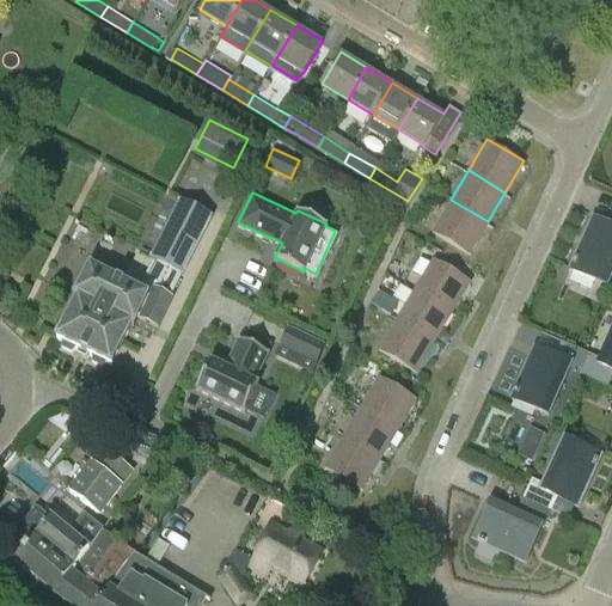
[(177,197),(148,255),(153,257),(139,289),(90,264),(74,293),(78,294),(57,335),(111,362),(112,361),(111,361),(132,322),(133,323),(134,322),(133,322),(138,313),(139,314),(158,325),(172,295),(169,294),(181,270),(182,270),(209,213),(177,197)]
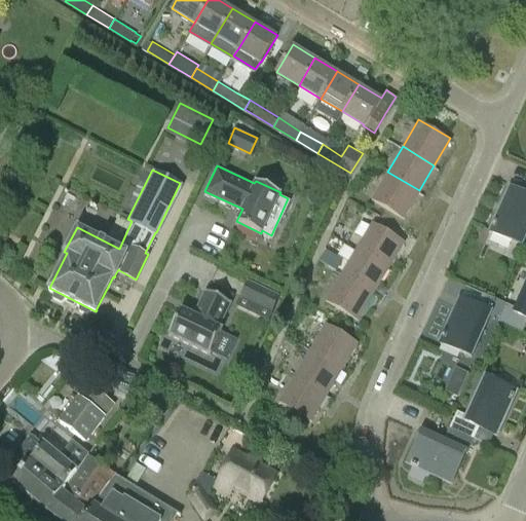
[(387,172),(372,197),(404,216),(419,190),(387,172)]
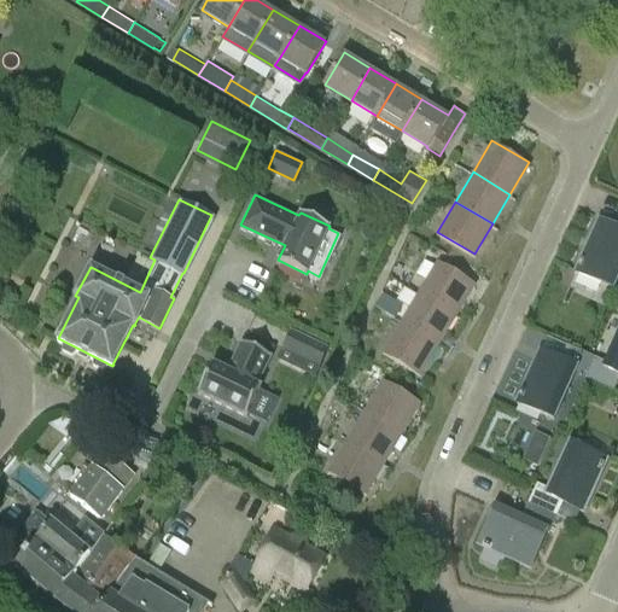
[(617,273),(617,223),(599,215),(575,268),(612,285),(617,273)]
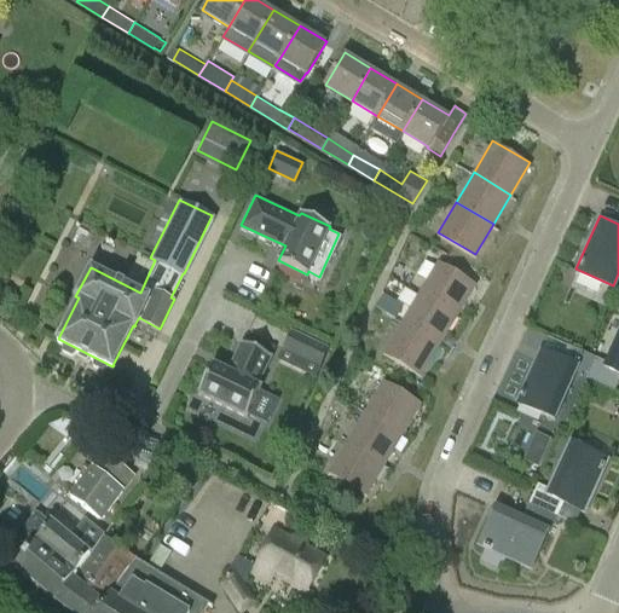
[(438,260),(418,291),(457,313),(475,282),(438,260)]
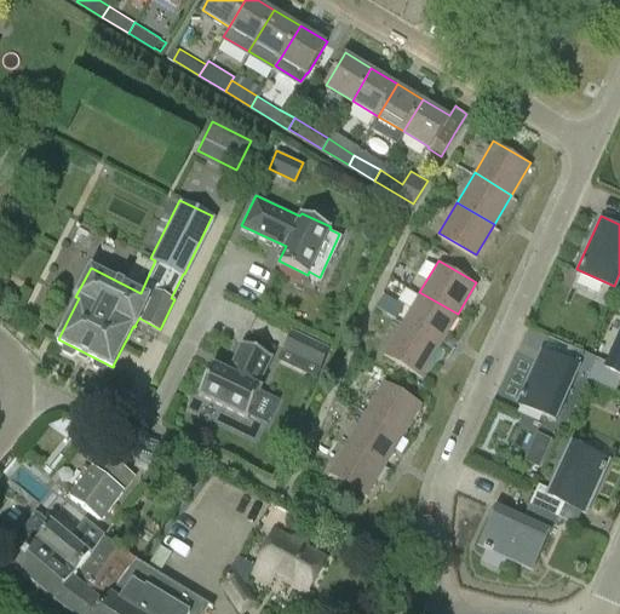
[(419,292),(401,322),(438,345),(458,314),(419,292)]
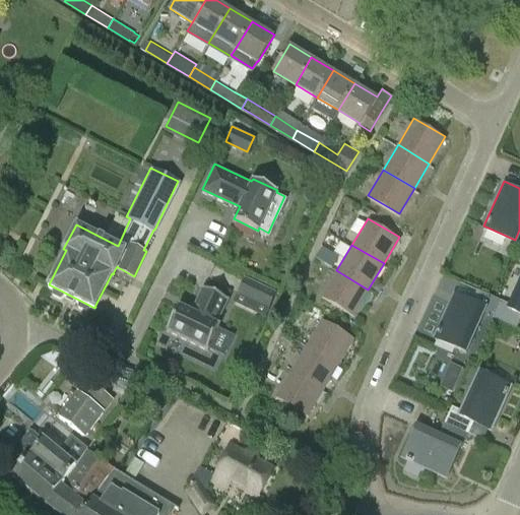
[(336,270),(322,295),(353,314),(368,290),(336,270)]
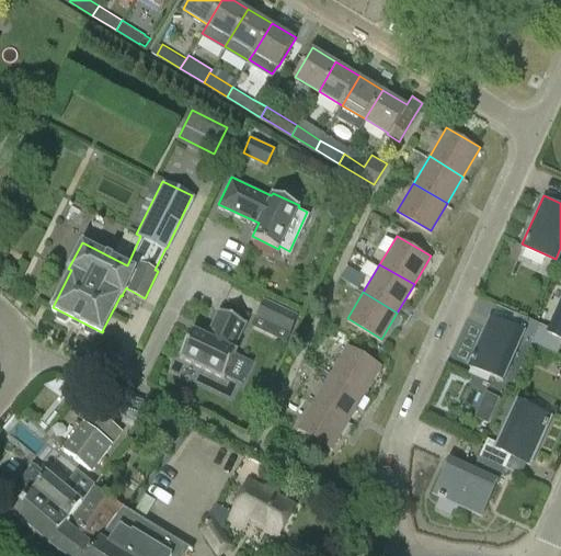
[(256,314),(289,330),(297,314),(264,298),(256,314)]
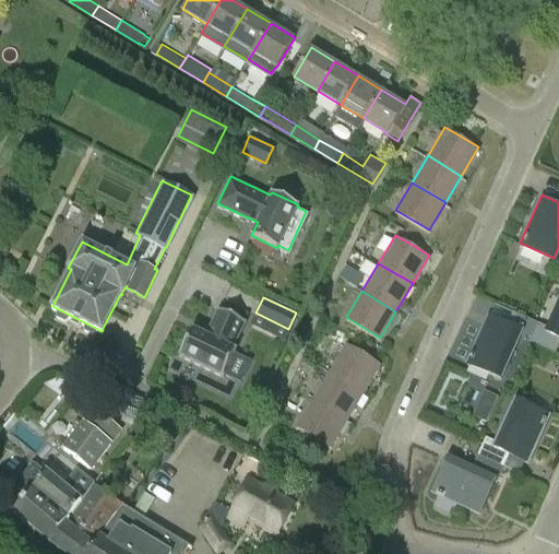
[(558,299),(548,325),(537,319),(528,338),(556,350),(558,342),(558,299)]
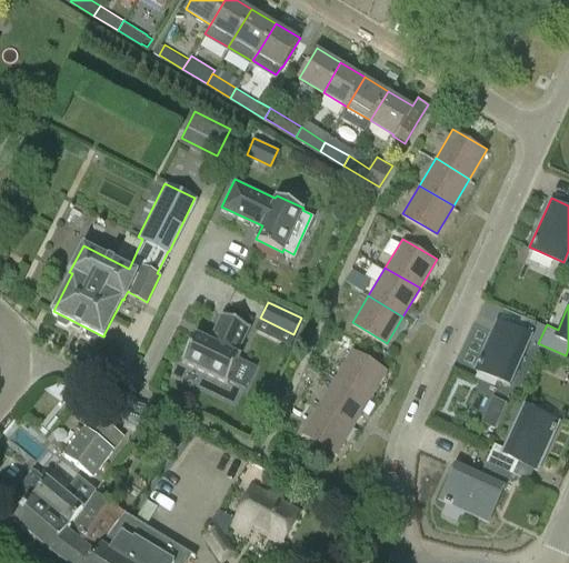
[(227,381),(240,353),(236,352),(249,325),(222,312),(209,340),(196,333),(182,360),(227,381)]
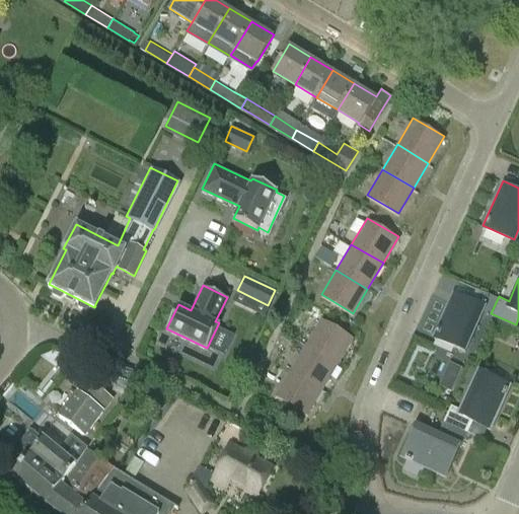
[(454,291),(434,335),(464,349),(483,310),(491,313),(499,296),(476,286),(470,298),(454,291)]
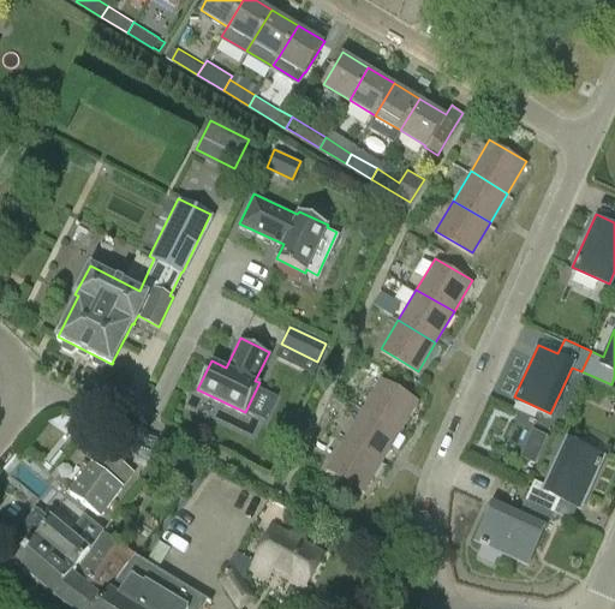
[(418,399),(381,376),(362,407),(399,430),(418,399)]
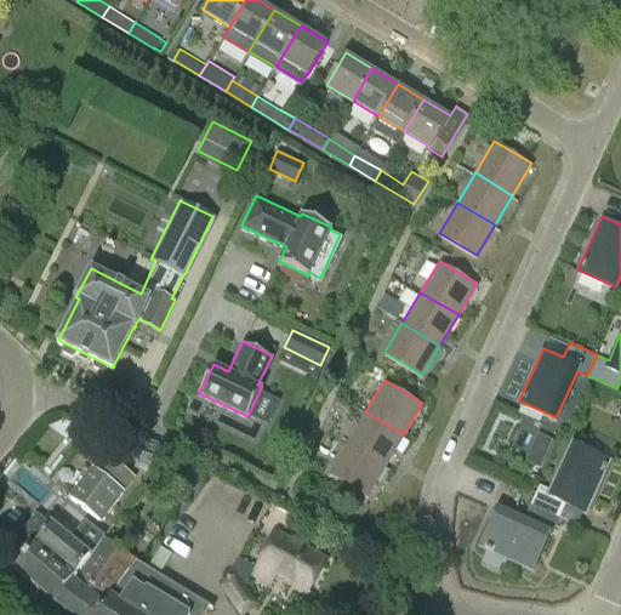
[(365,411),(347,442),(386,465),(403,434),(365,411)]
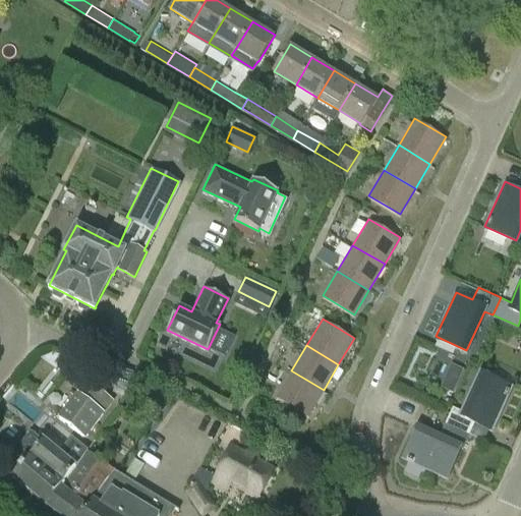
[(40,357),(44,360),(66,377),(77,361),(52,351),(40,357)]
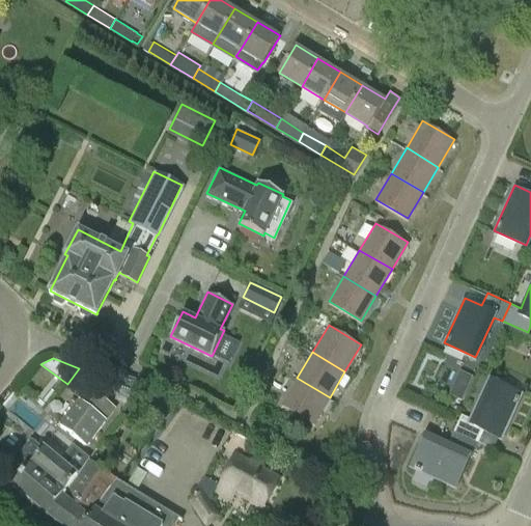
[(457,367),(451,393),(466,396),(472,370),(457,367)]
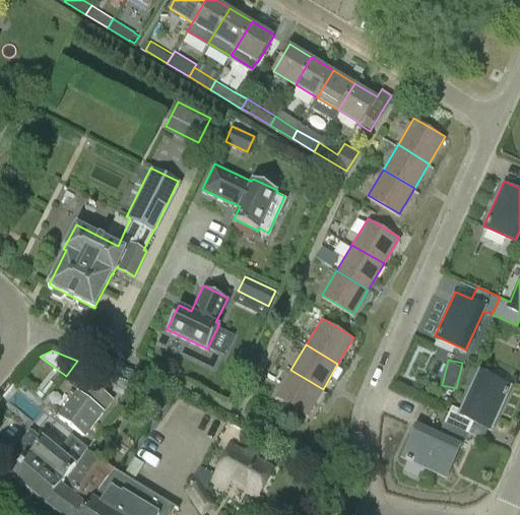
[(452,403),(443,422),(467,433),(473,420),(491,428),(511,383),(479,369),(461,408),(452,403)]
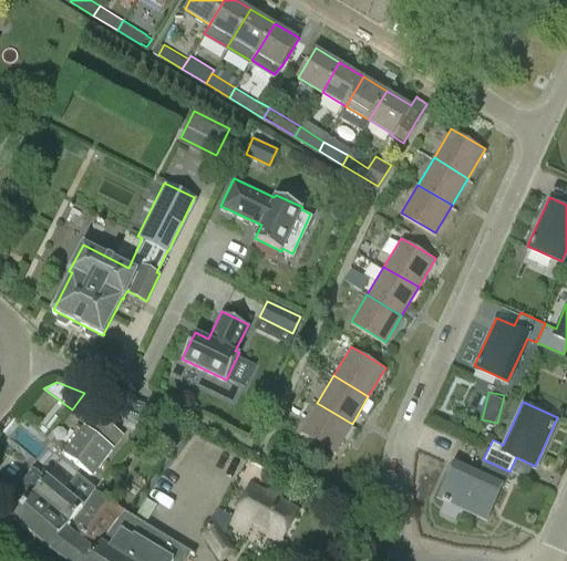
[(317,403),(301,429),(336,450),(352,424),(317,403)]
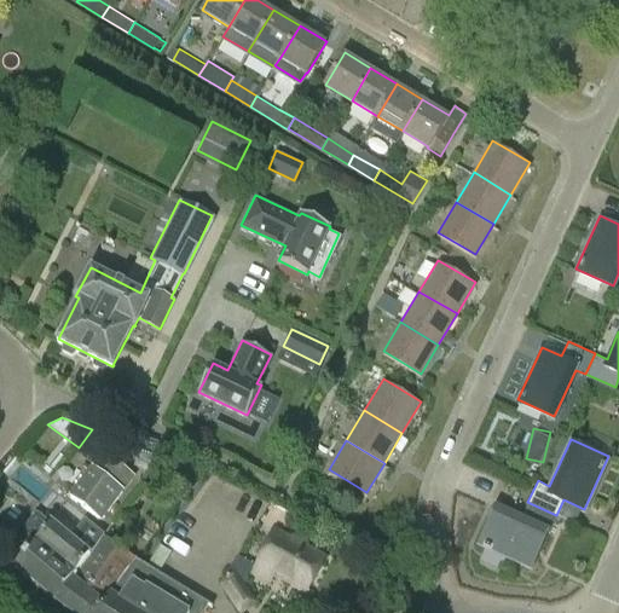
[(70,493),(103,518),(123,487),(121,486),(132,472),(103,450),(82,480),(80,479),(70,493)]
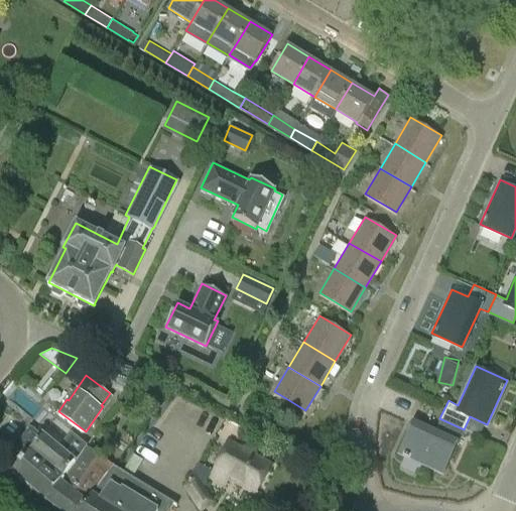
[(413,419),(399,452),(442,472),(457,441),(459,442),(464,429),(439,418),(435,429),(413,419)]
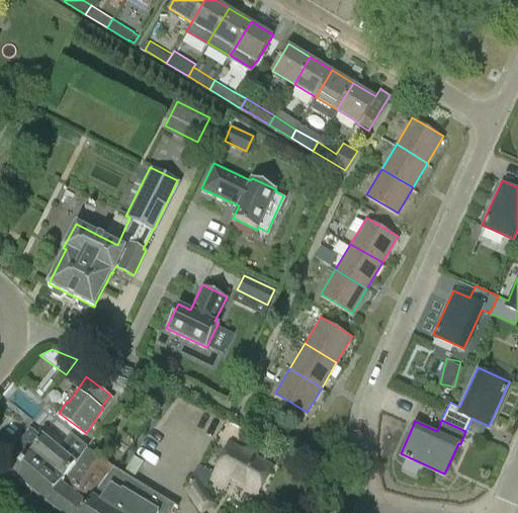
[(12,473),(47,501),(75,461),(44,435),(41,437),(31,428),(18,444),(28,453),(12,473)]
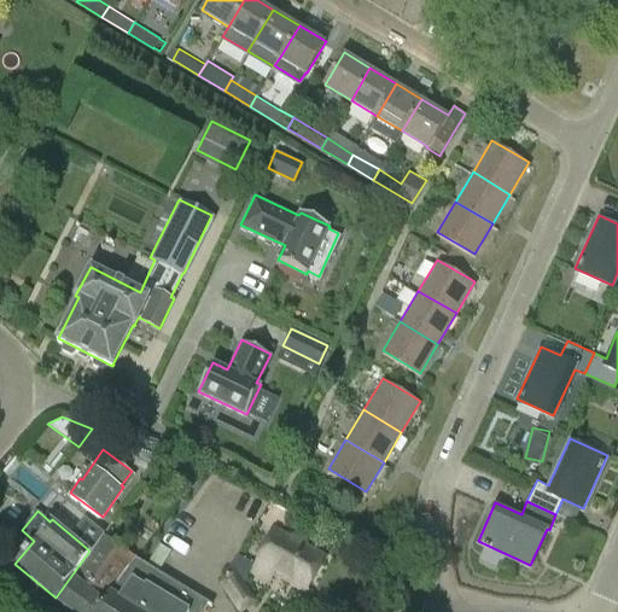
[(325,553),(275,526),(254,567),(270,576),(273,570),(305,588),(325,553)]
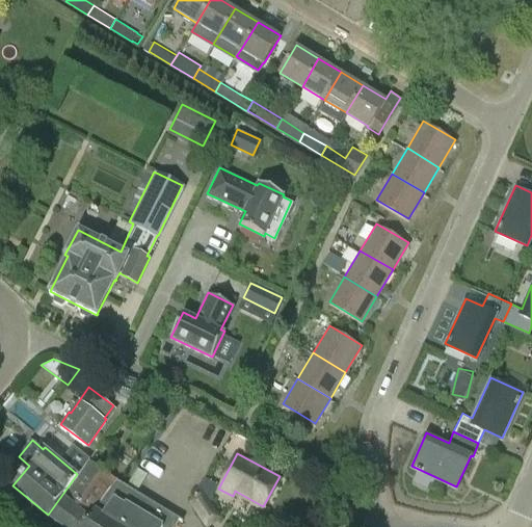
[(64,526),(83,526),(116,478),(88,457),(77,474),(48,515),(64,526)]
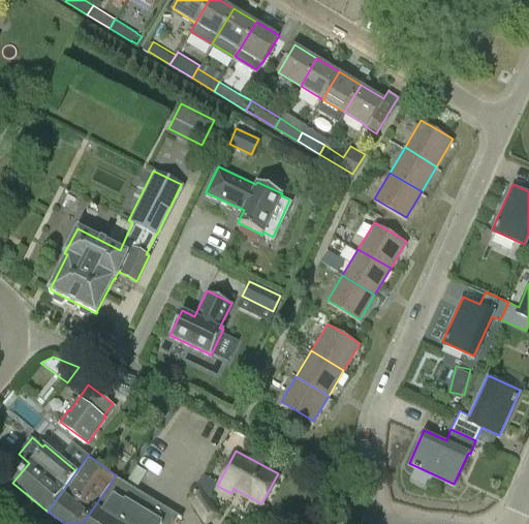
[(220,514),(209,495),(217,480),(203,471),(197,481),(188,495),(205,522),(220,514)]
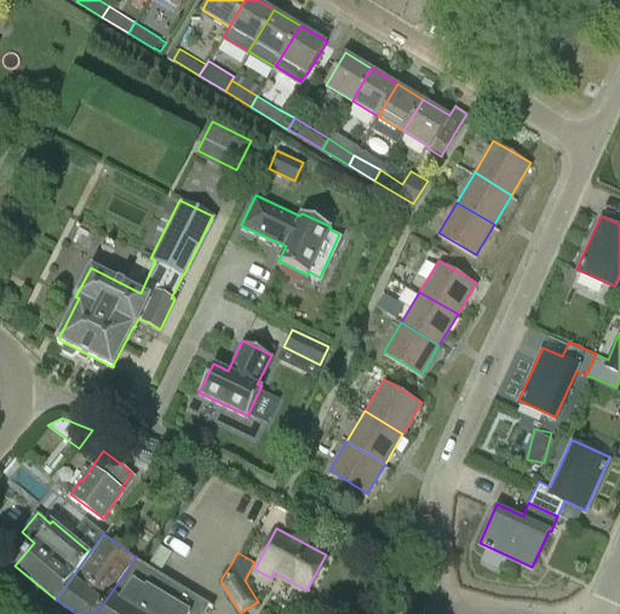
[(201,613),(208,603),(210,601),(136,557),(97,613),(201,613)]
